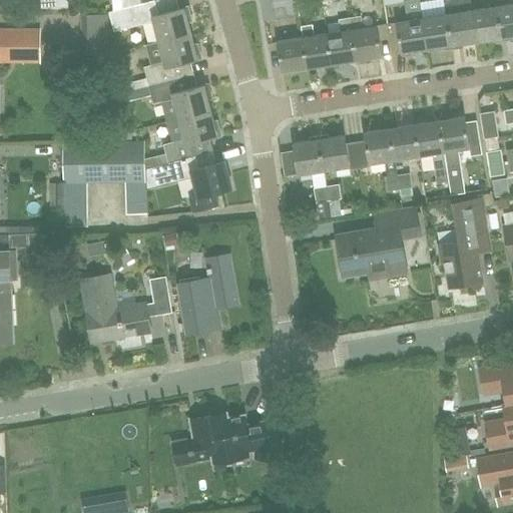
[(127,8),(126,0),(111,0),(113,12),(127,8)]
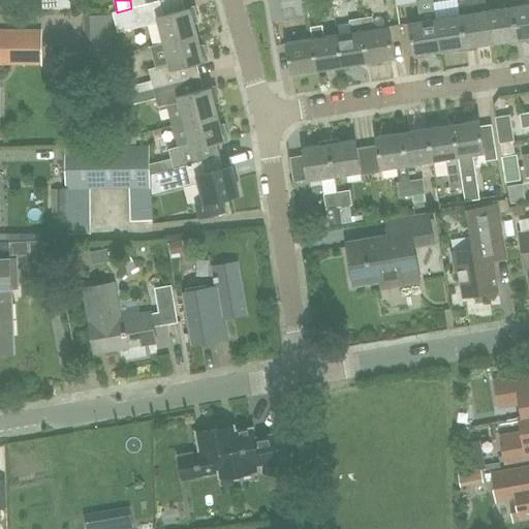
[(130,0),(131,8),(146,4),(145,0),(130,0)]
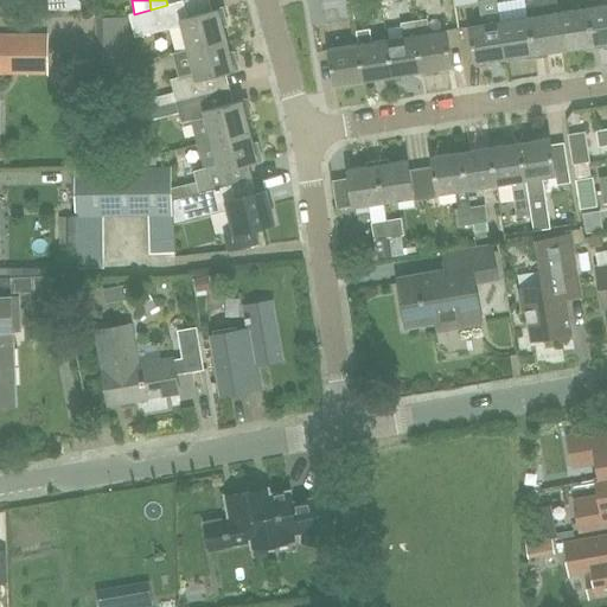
[(308,0),(313,25),(353,19),(350,0),(308,0)]
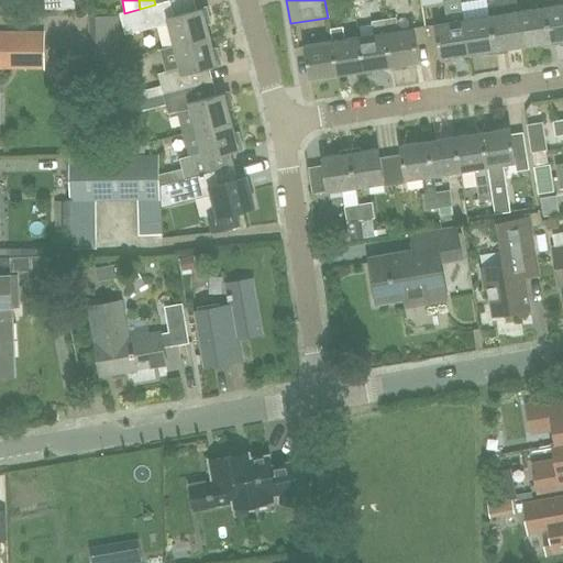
[(324,0),(328,18),(329,18),(328,6),(353,2),(352,0),(324,0)]
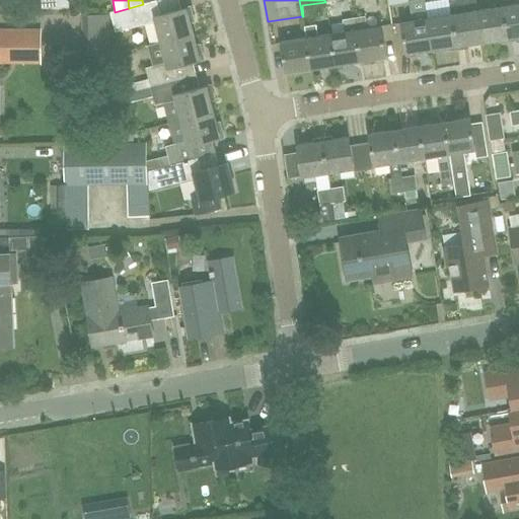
[(143,4),(129,8),(115,12),(109,13),(115,31),(155,20),(160,42),(192,33),(190,22),(194,21),(190,6),(158,14),(155,1),(143,4)]
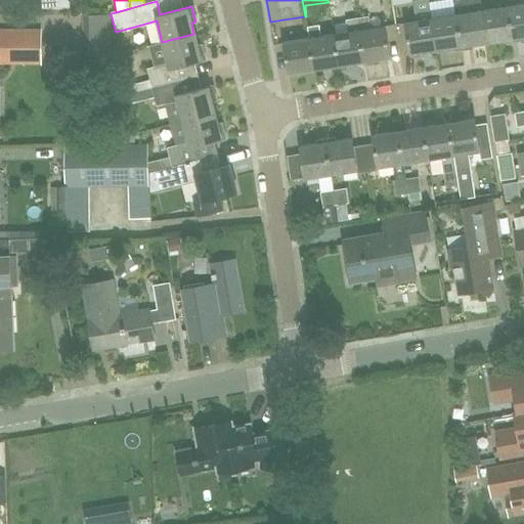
[(523,3),(508,6),(513,38),(523,36),(523,3)]
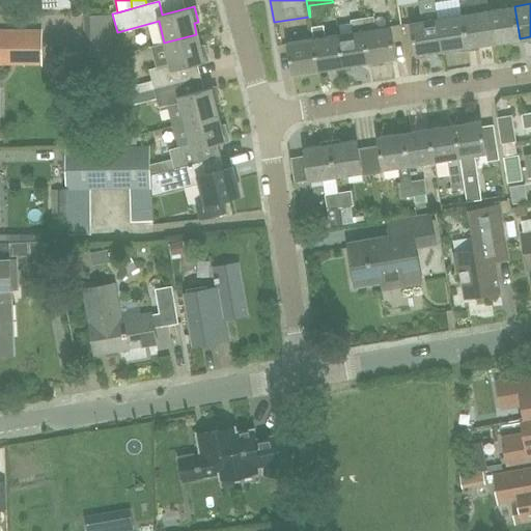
[(488,10),(494,43),(520,38),(514,6),(488,10)]
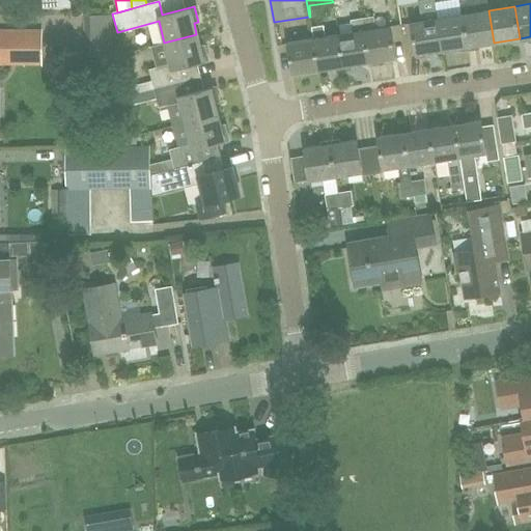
[(463,15),(468,47),(494,43),(488,10),(463,15)]
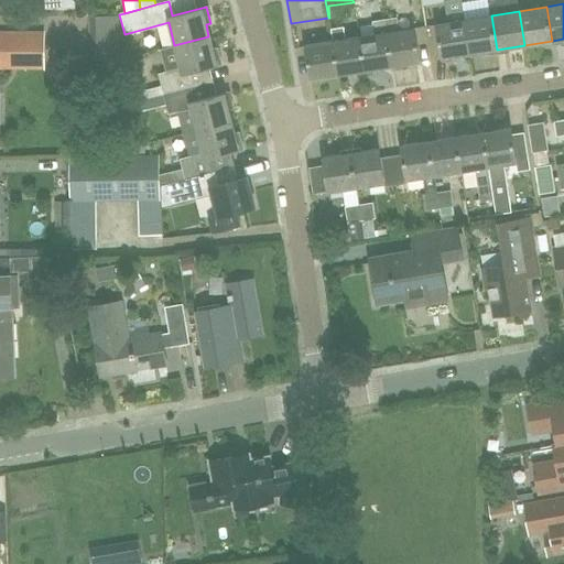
[(464,20),(469,54),(497,50),(491,15),(464,20)]
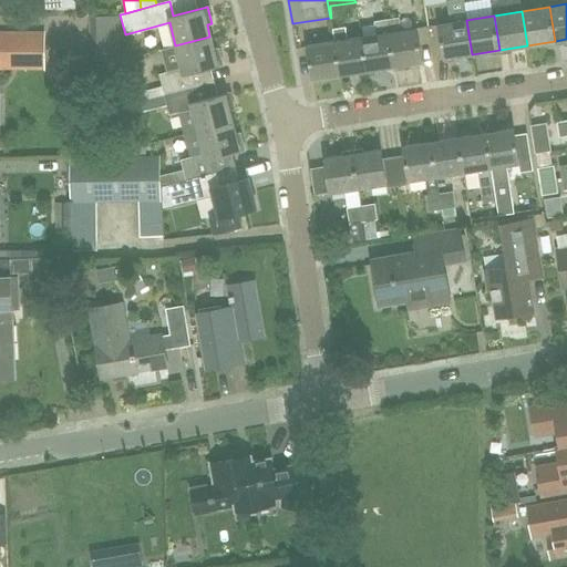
[(119,61),(119,17),(95,17),(95,61),(119,61)]
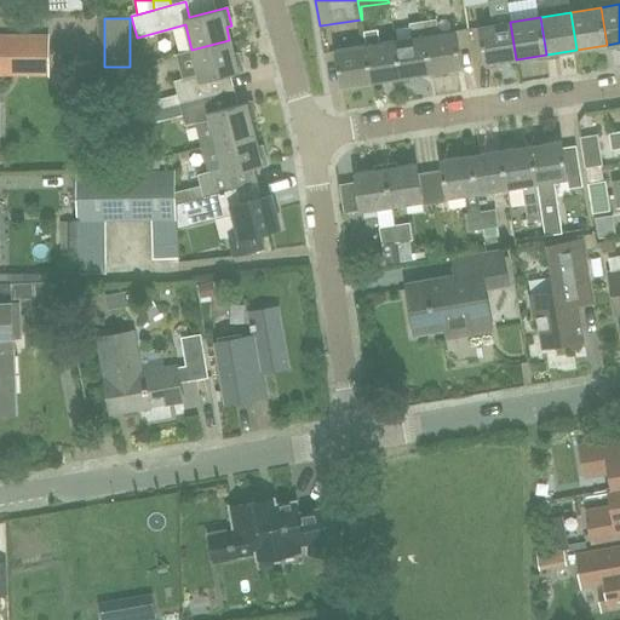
[(423,22),(430,73),(461,68),(455,32),(438,34),(436,19),(423,22)]
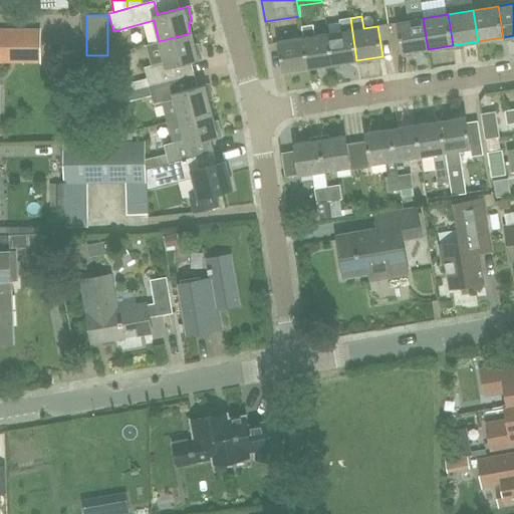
[(327,33),(332,64),(356,60),(350,18),(339,20),(341,31),(327,33)]
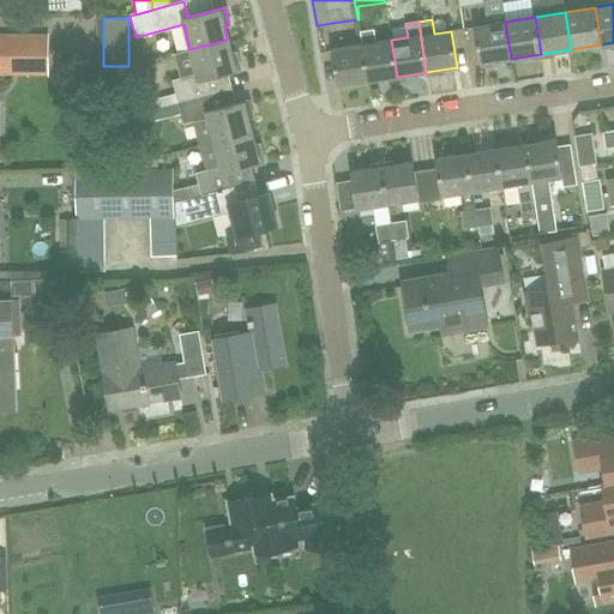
[(480,64),(511,59),(505,22),(474,26),(480,64)]
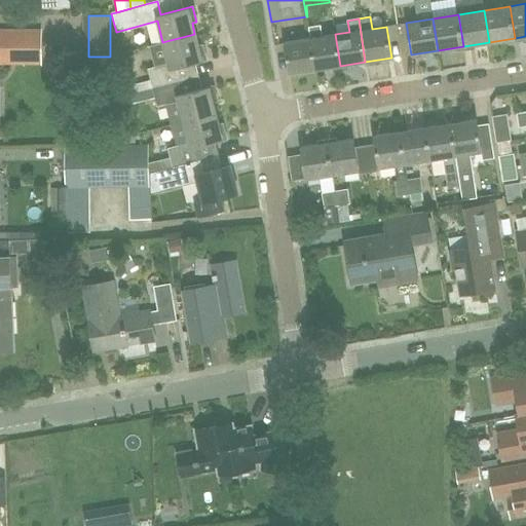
[(310,38),(315,70),(340,66),(335,34),(322,36),(321,25),(308,27),(310,38)]
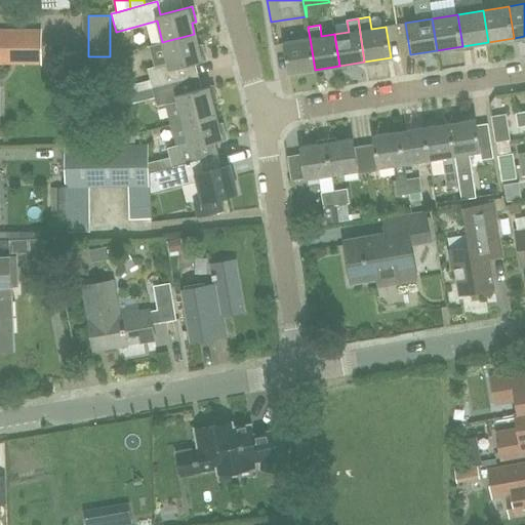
[(0,63),(41,64),(41,32),(0,31),(0,63)]
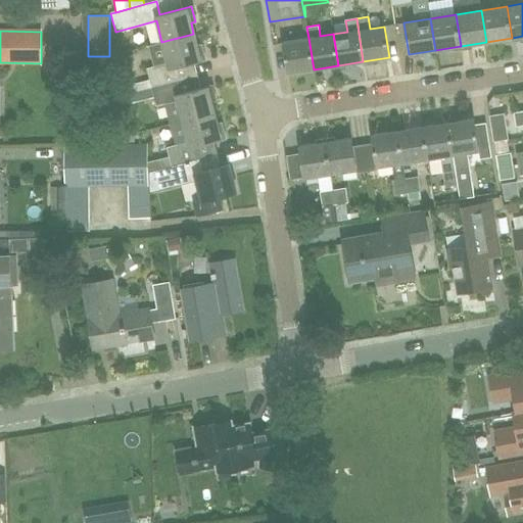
[(193,34),(161,42),(167,63),(146,68),(150,87),(177,80),(174,67),(204,59),(200,44),(196,45),(193,34)]
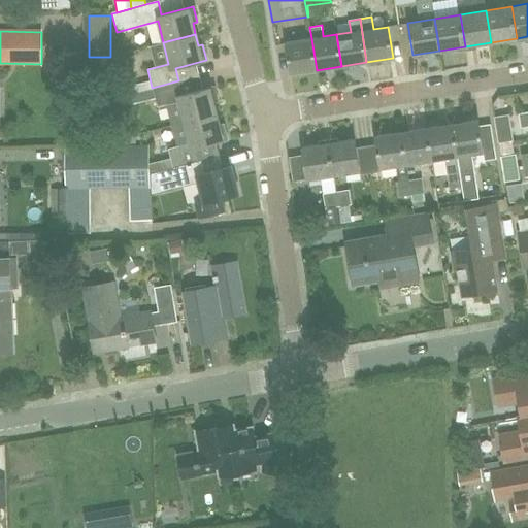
[(311,38),(286,42),(290,74),(317,70),(311,38)]
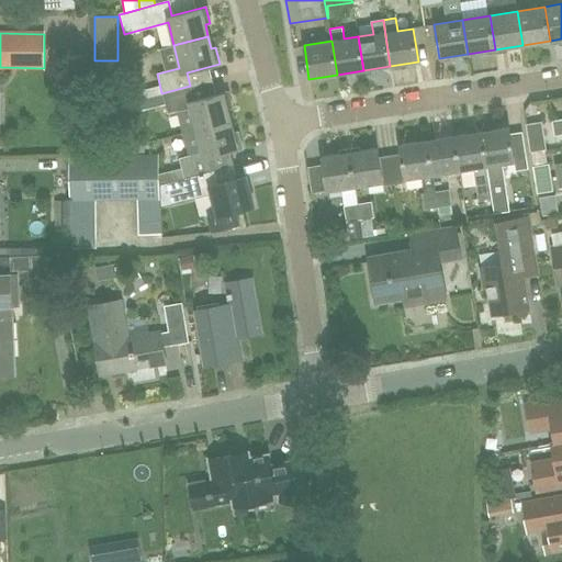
[(190,86),(161,93),(167,113),(189,108),(195,130),(229,121),(226,108),(231,107),(226,90),(193,100),(190,86)]
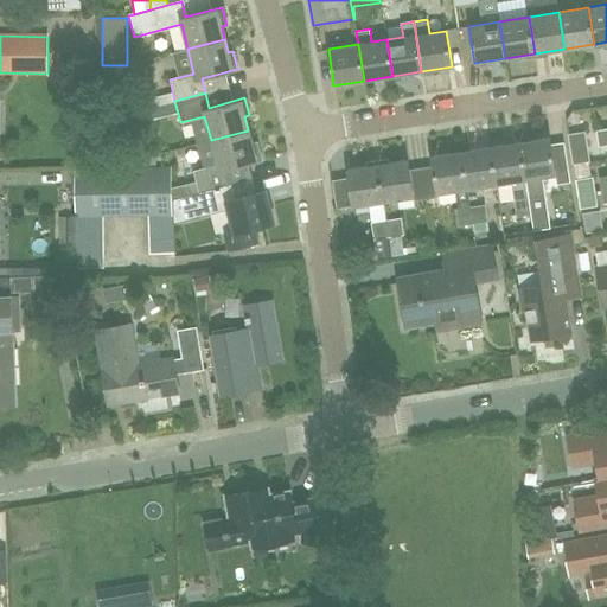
[(606,128),(595,131),(598,147),(606,145),(606,128)]
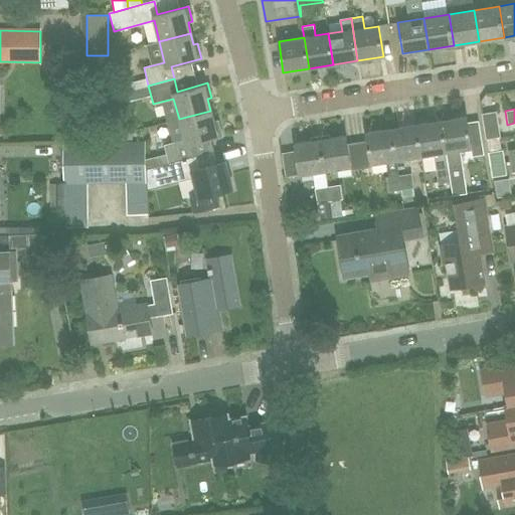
[(145,160),(145,169),(168,163),(193,156),(190,144),(221,136),(217,121),(213,122),(210,111),(179,119),(184,140),(163,146),(165,154),(145,160)]
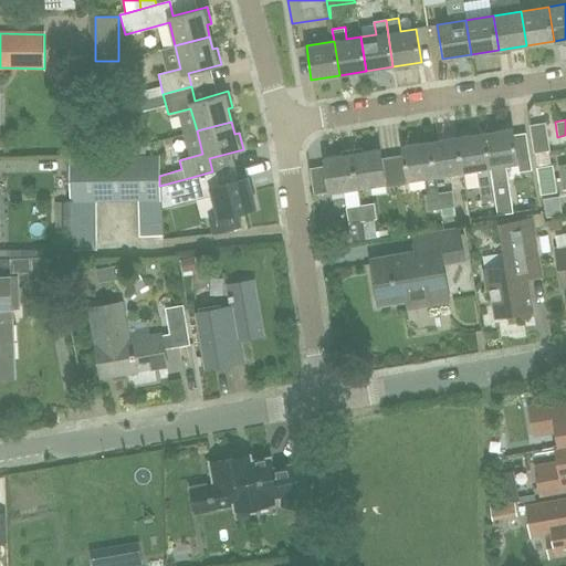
[(535,153),(549,150),(545,124),(531,126),(535,153)]
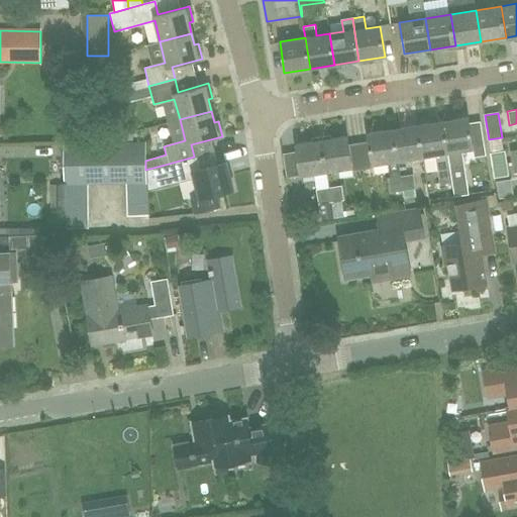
[(468,117),(441,121),(446,152),(448,152),(450,168),(449,168),(451,182),(453,182),(453,183),(467,181),(461,150),(472,148),(474,156),(485,154),(480,121),(469,123),(468,117)]
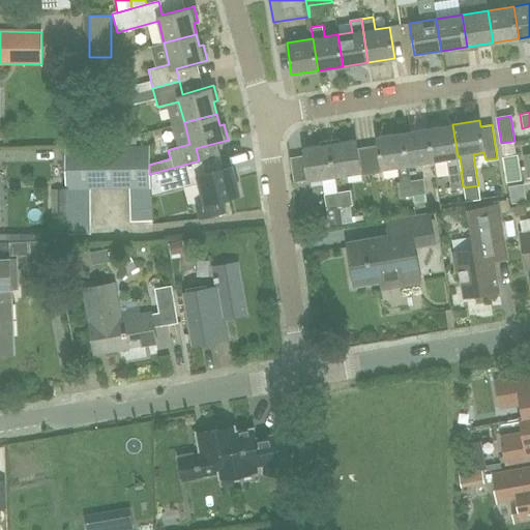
[(446,158),(450,188),(463,186),(461,172),(462,172),(460,156),(458,156),(452,124),(428,128),(433,160),(446,158)]
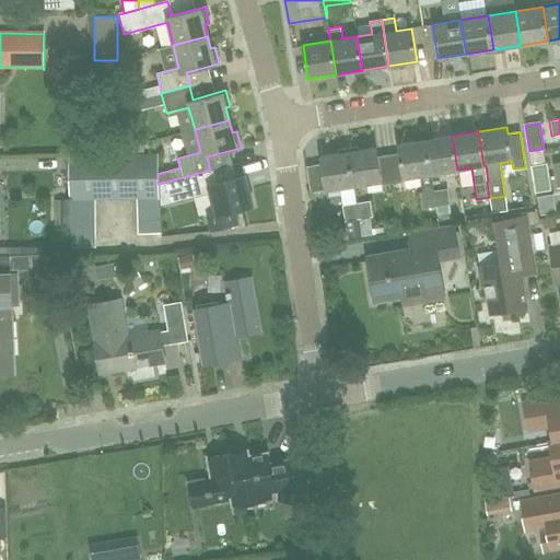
[(426,139),(431,174),(457,170),(452,136),(426,139)]
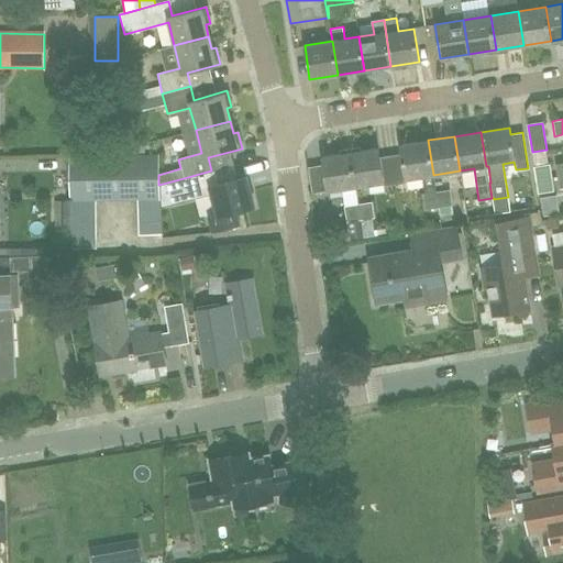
[(143,152),(143,139),(97,141),(97,154),(143,152)]
